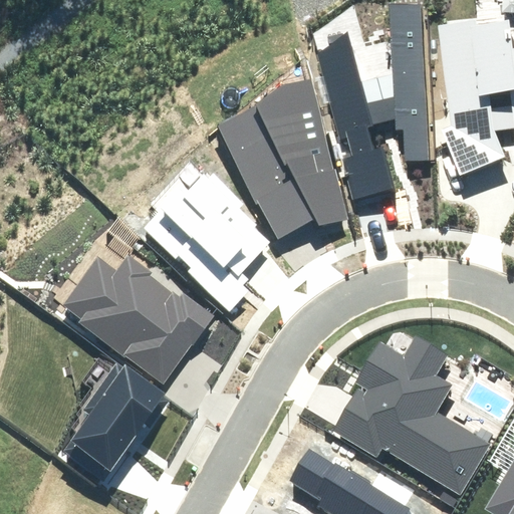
[(430,162),(421,5),(389,4),(394,98),(366,105),(347,30),(318,54),(338,140),(348,138),(352,157),(342,159),(352,201),(393,188),(380,147),(372,149),(366,125),(396,119),(396,130),(405,129),(406,161),(430,162)]
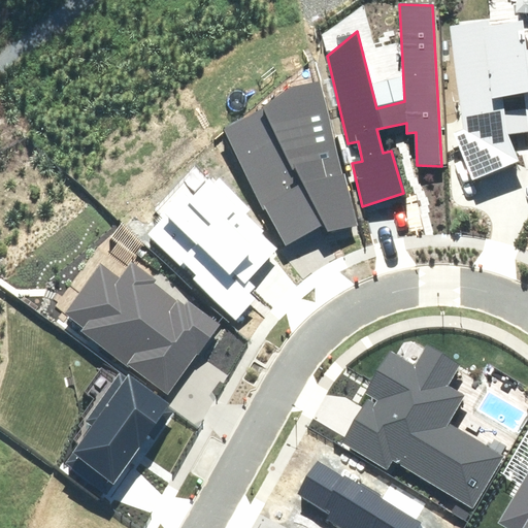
[(522,17),(449,26),(462,129),(453,134),(472,179),(520,160),(507,138),(527,136),(527,47),(526,48),(522,17)]
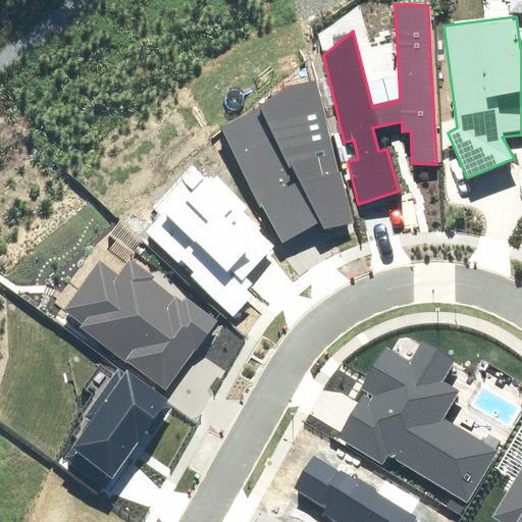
[(258,106),(220,126),(283,242),(321,221),(324,229),(353,222),(341,170),(338,171),(315,82),(284,86),(258,106)]
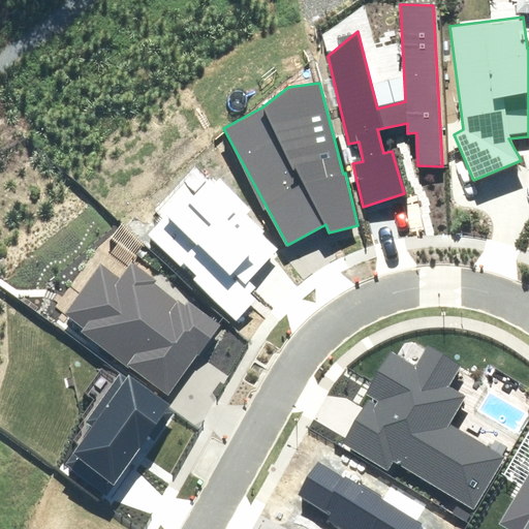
[(163,218),(149,232),(182,266),(185,262),(195,274),(192,277),(235,319),(255,299),(250,293),(256,287),(247,278),(278,247),(245,215),(251,210),(218,177),(213,182),(199,167),(156,210),(163,218)]
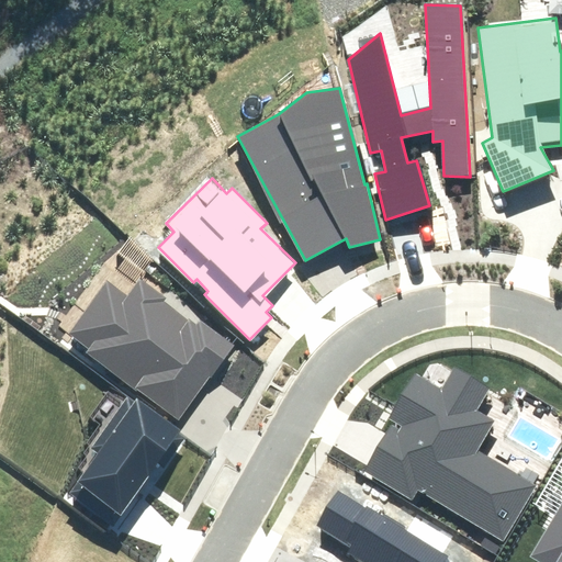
[(107,283),(69,333),(90,349),(87,352),(175,419),(211,373),(215,377),(238,348),(202,321),(195,328),(161,303),(166,298),(142,280),(126,299),(107,283)]
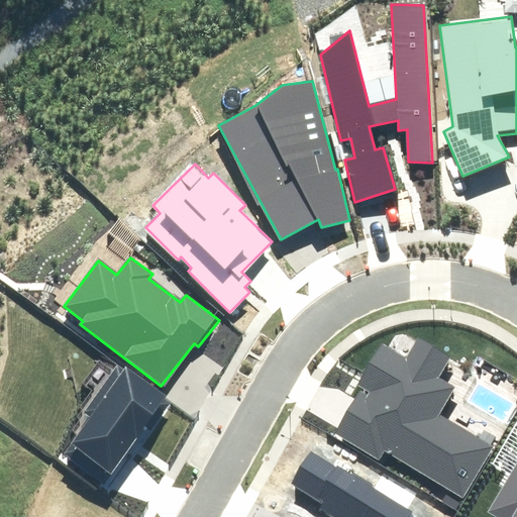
[(362,390),(336,433),(381,458),(385,450),(463,497),(493,446),(437,413),(453,387),(437,378),(450,356),(418,338),(408,355),(389,344),(387,347),(380,343),(354,386),(362,390)]
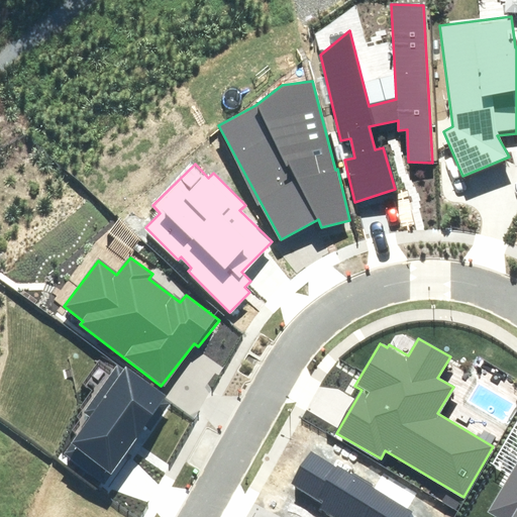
[(149,429),(170,401),(116,365),(83,412),(89,417),(63,454),(105,484),(144,426),(149,429)]
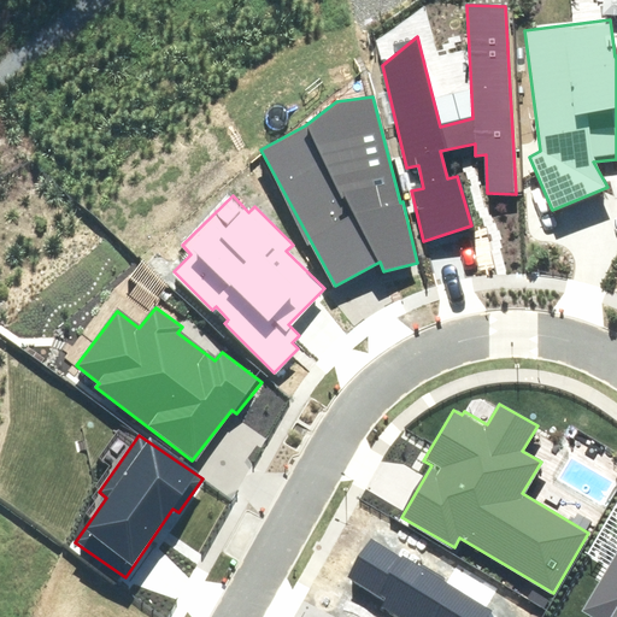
[(371,541),(350,579),(386,600),(380,611),(389,616),(493,616),(494,616),(371,541)]
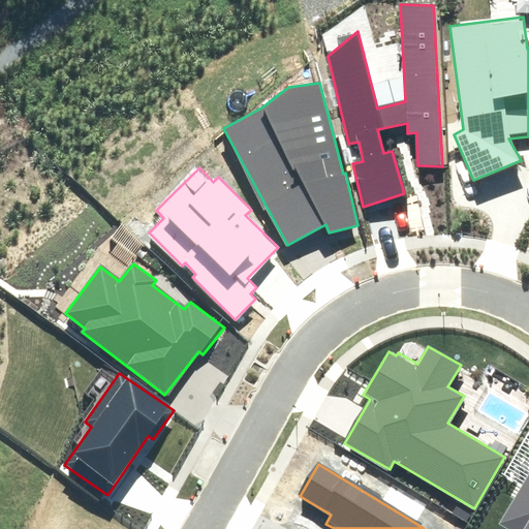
[(528,528),(528,475),(501,523),(512,528),(528,528)]
